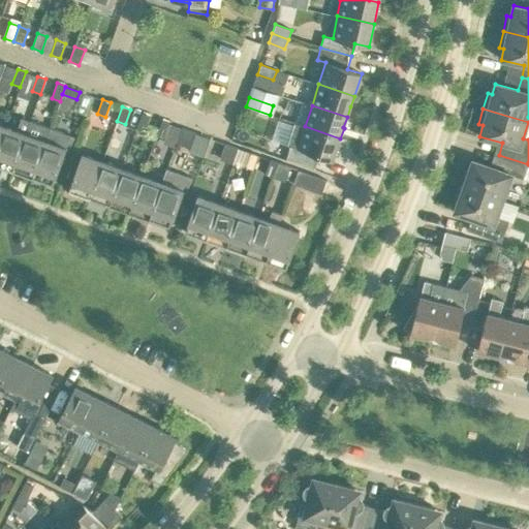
[(136,128),(145,131),(150,117),(142,114),(136,128)]
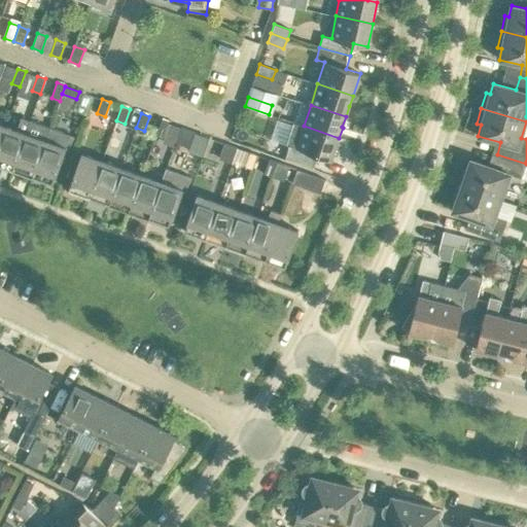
[(0,141),(0,164),(12,169),(30,120),(22,117),(16,130),(6,126),(0,141)]
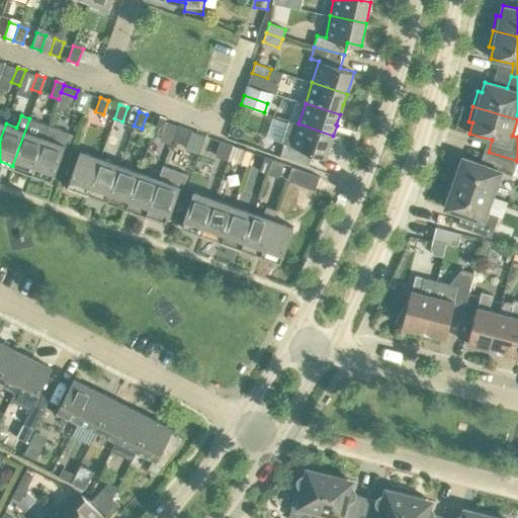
[(12,166),(31,173),(50,124),(29,117),(29,118),(12,166)]
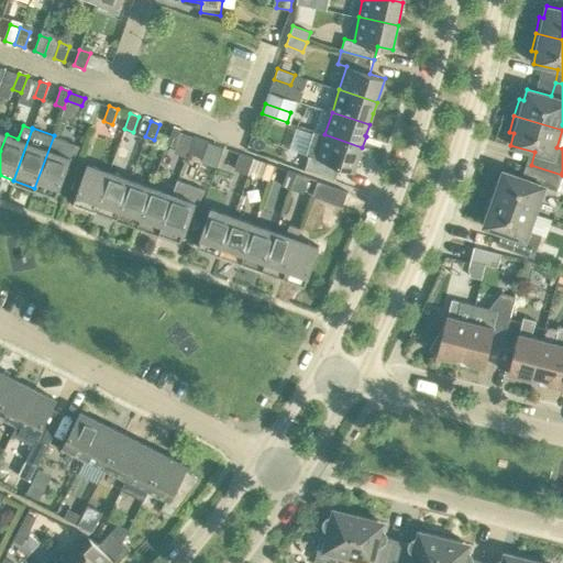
[(166,144),(175,147),(180,131),(172,129),(166,144)]
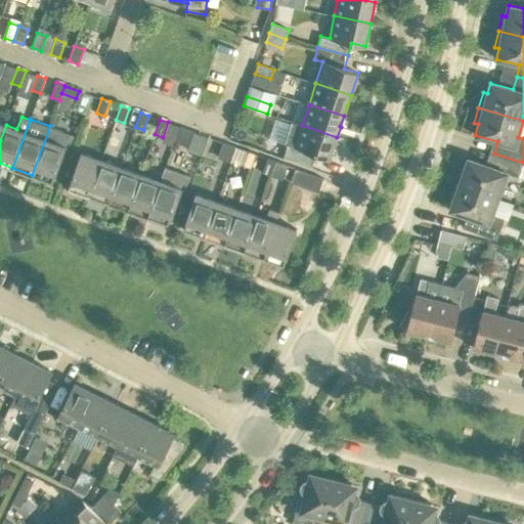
[(330,159),(337,137),(302,125),(292,122),(285,144),(288,145),(284,157),(312,166),(316,154),(330,159)]
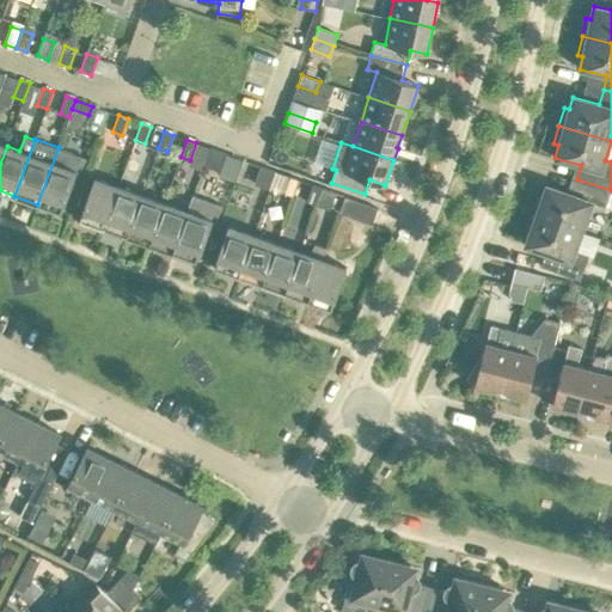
[(59,147),(37,204),(61,213),(77,172),(80,173),(84,163),(78,159),(79,155),(59,147)]
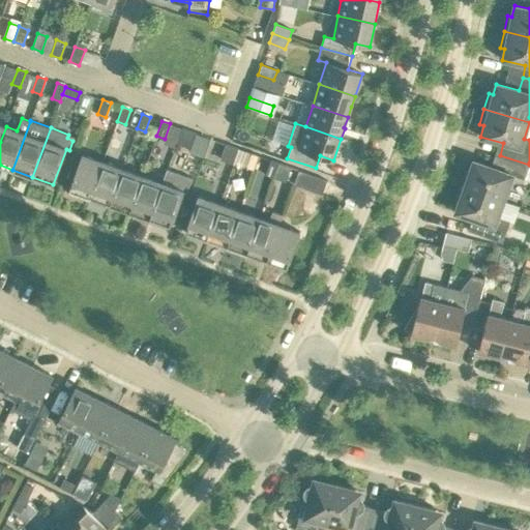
[(177,143),(185,146),(190,130),(182,127),(177,143)]
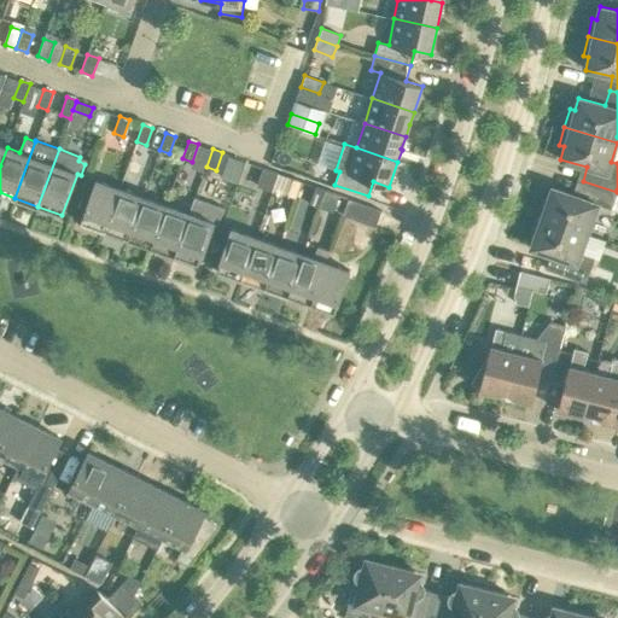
[(263,187),(273,191),(279,173),(269,169),(263,187)]
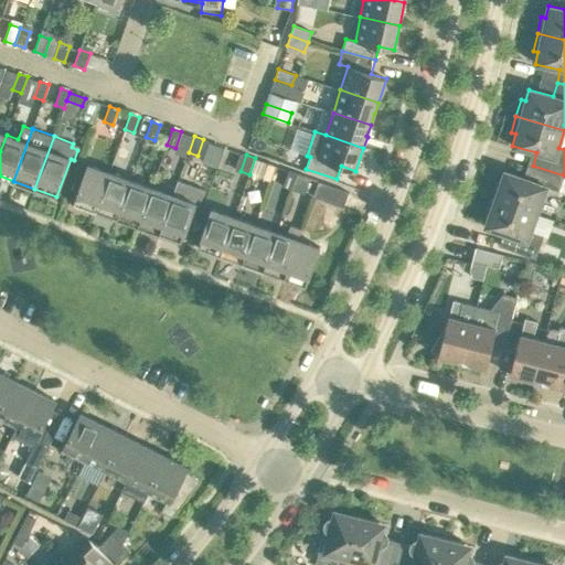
[(262,179),(270,181),(276,166),(267,162),(262,179)]
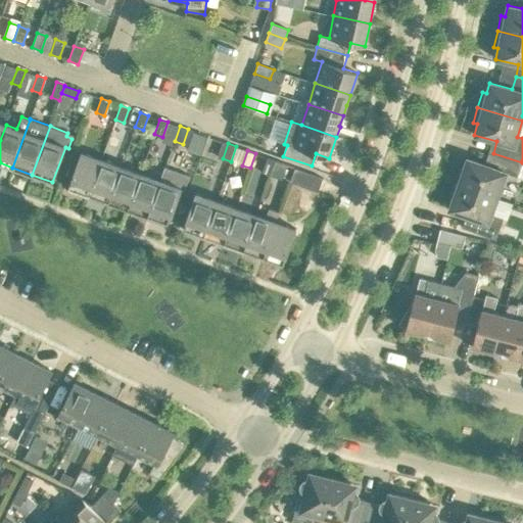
[(67,188),(88,195),(101,159),(81,151),(67,188)]
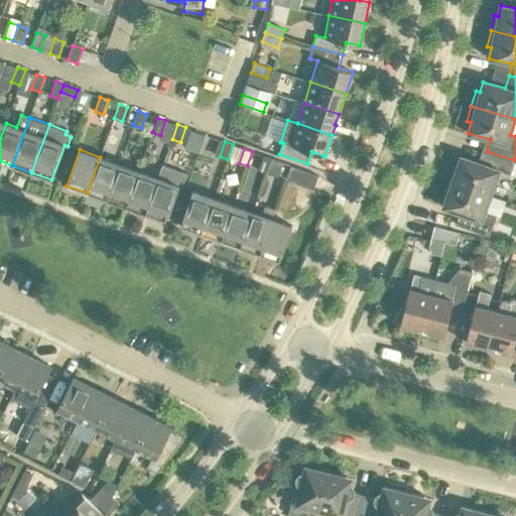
[(453,164),(447,179),(491,195),(499,170),(511,174),(515,160),(487,151),(482,163),(461,156),(457,166),(453,164)]
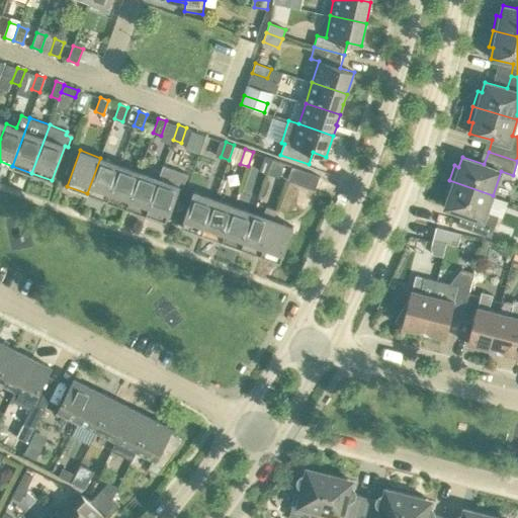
[(272,159),(264,156),(259,170),(267,173),(272,159)]
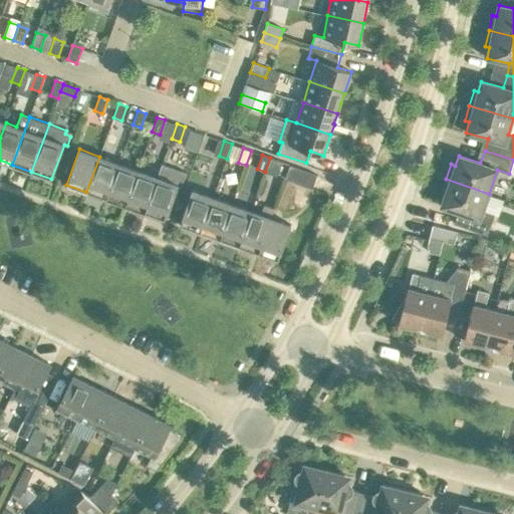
[(86,192),(106,199),(118,163),(99,157),(86,192)]
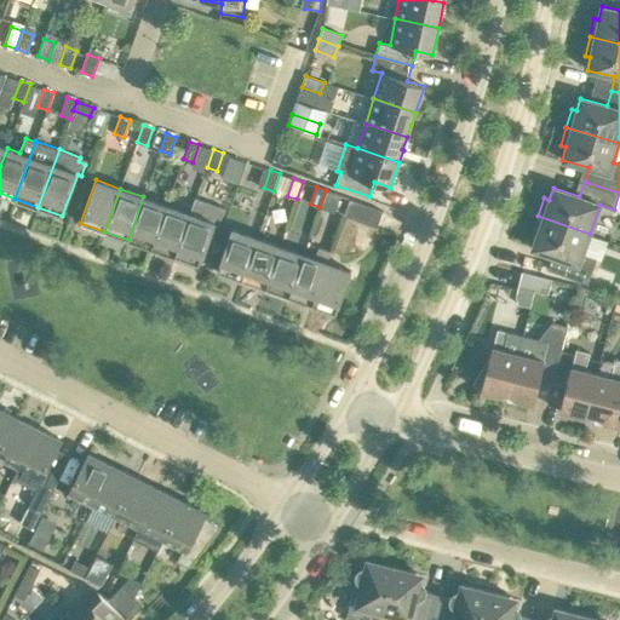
[(326,190),(320,207),(334,212),(340,195),(326,190)]
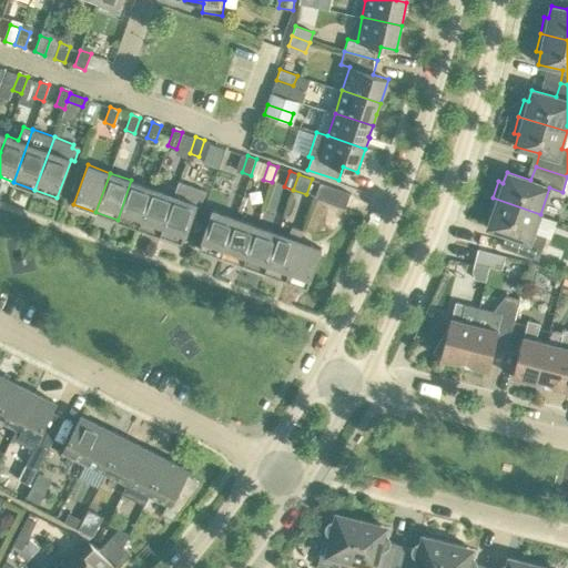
[(118,220),(139,227),(152,188),(131,180),(118,220)]
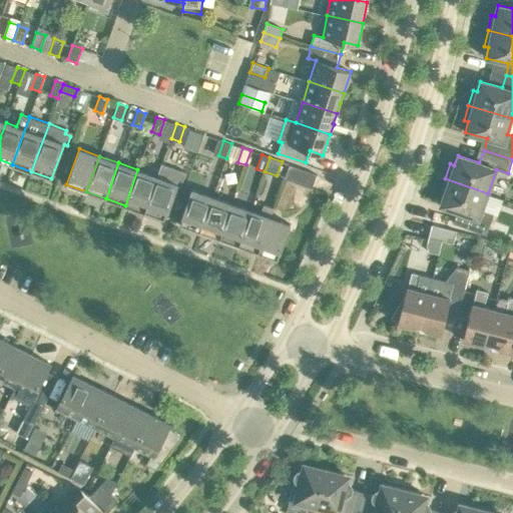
[(157,176),(144,212),(164,219),(176,184),(180,186),(185,171),(161,163),(156,176),(157,176)]
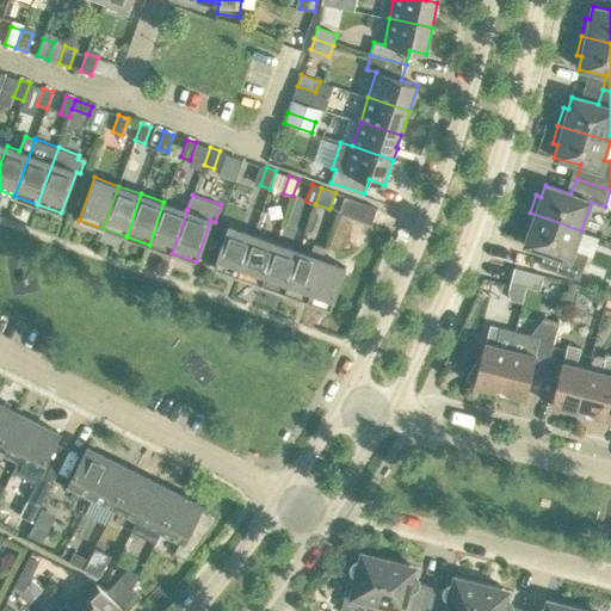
[(339,213),(371,224),(377,208),(345,196),(339,213)]
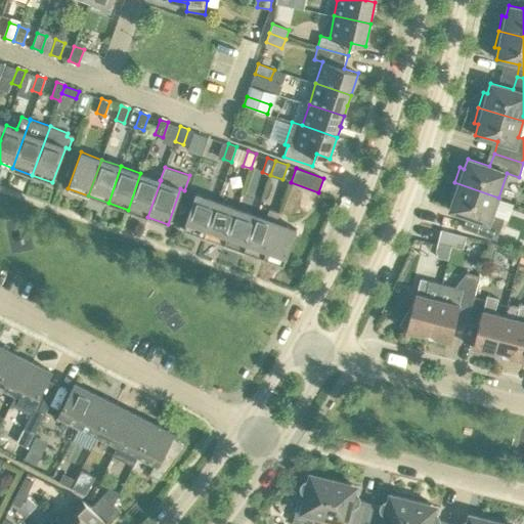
[(128,210),(147,217),(161,180),(160,180),(140,173),(128,210)]
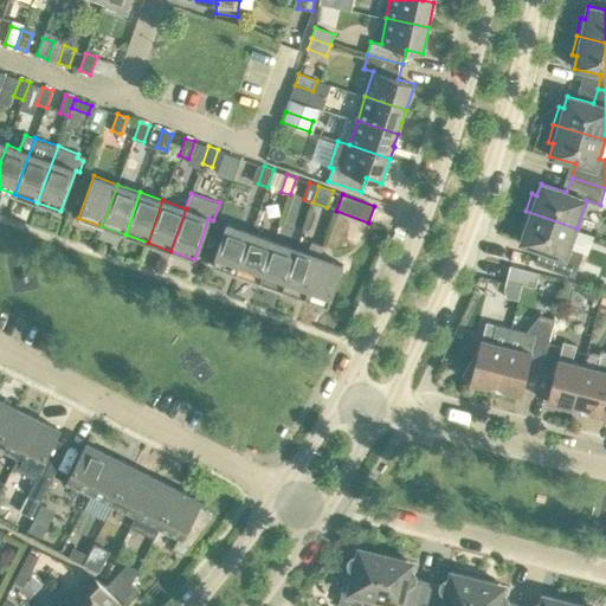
[(569,249),(575,230),(577,229),(526,211),(520,229),(524,231),(520,243),(546,252),(541,265),(574,277),(582,253),(569,249)]
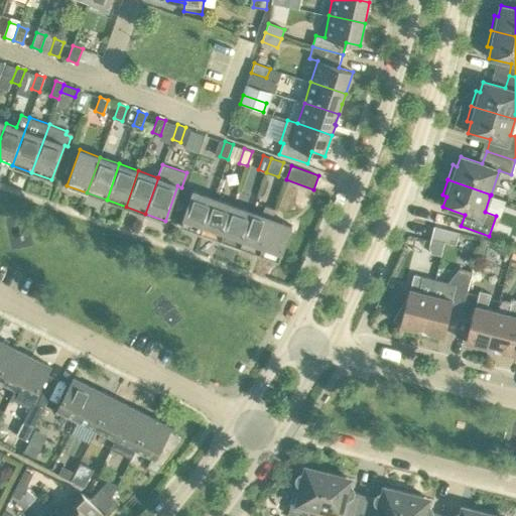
[(180,226),(201,233),(214,198),(194,190),(180,226)]
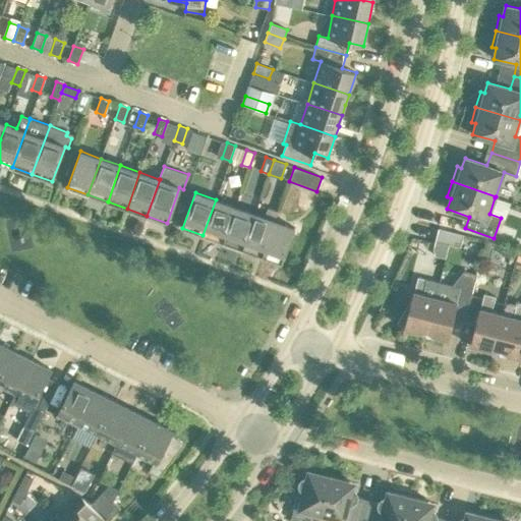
[(203,235),(223,242),(235,207),(216,199),(203,235)]
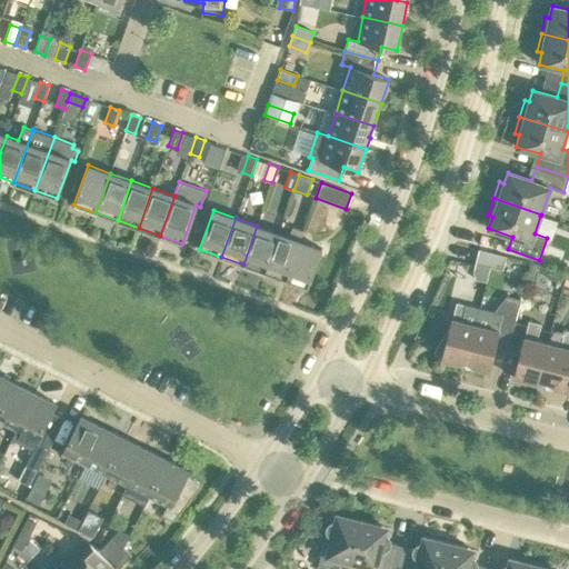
[(243,265),(265,272),(278,233),(257,226),(243,265)]
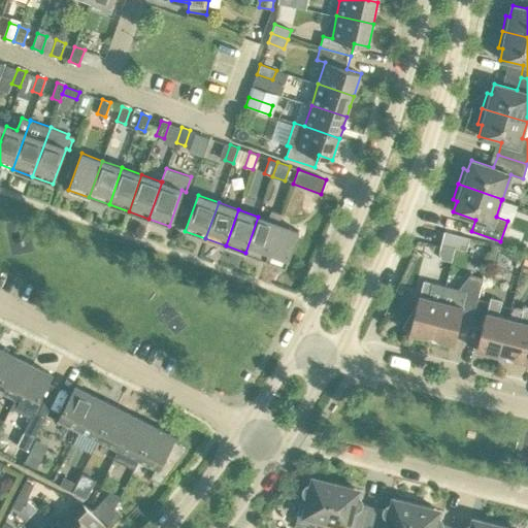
[(245,253),(265,260),(278,224),(258,217),(245,253)]
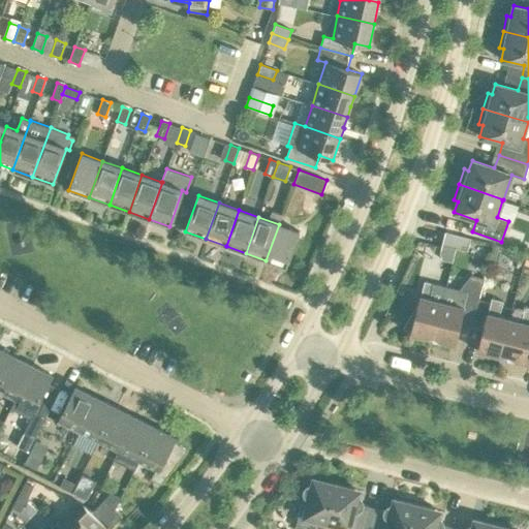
[(279,224),(266,260),(286,268),(300,231),(279,224)]
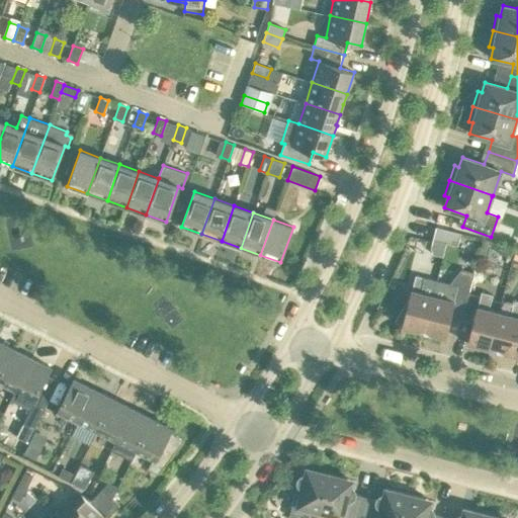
[(436,227),(432,240),(445,243),(457,246),(460,233),(436,227)]
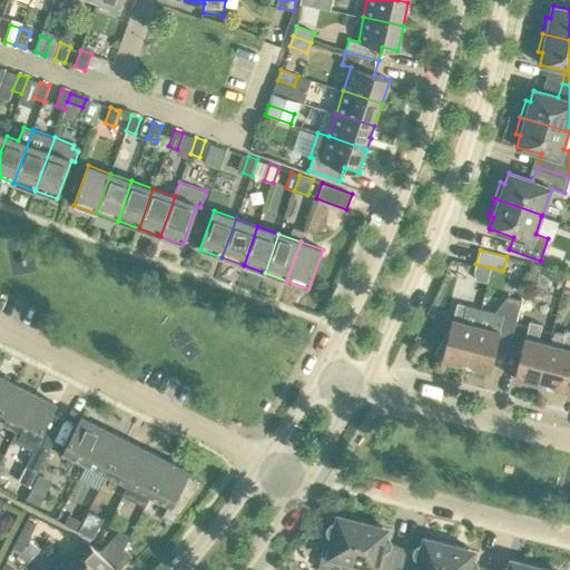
[(490,267),(475,264),(473,272),(477,279),(487,282),(490,267)]
